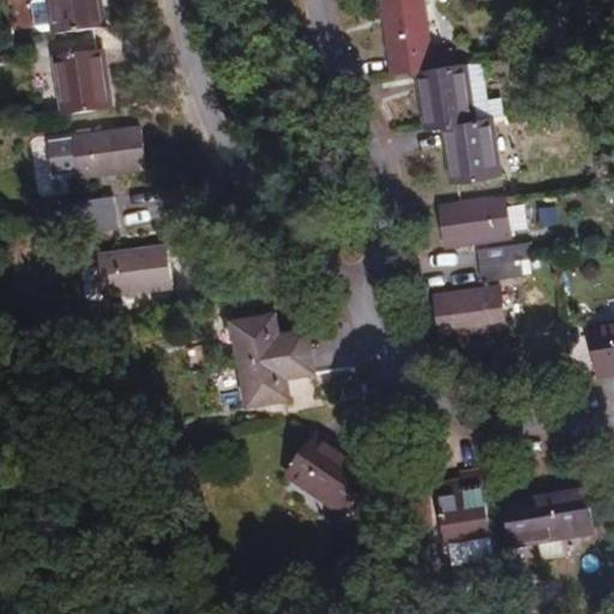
[(31,25),(38,32),(52,31),(48,0),(30,0),(28,5),(31,25)]
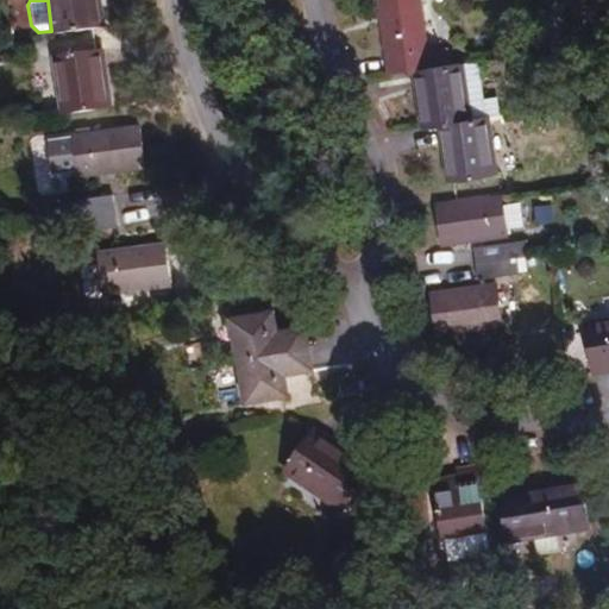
[(48,0),(51,31),(52,35),(96,27),(93,0),(48,0)]
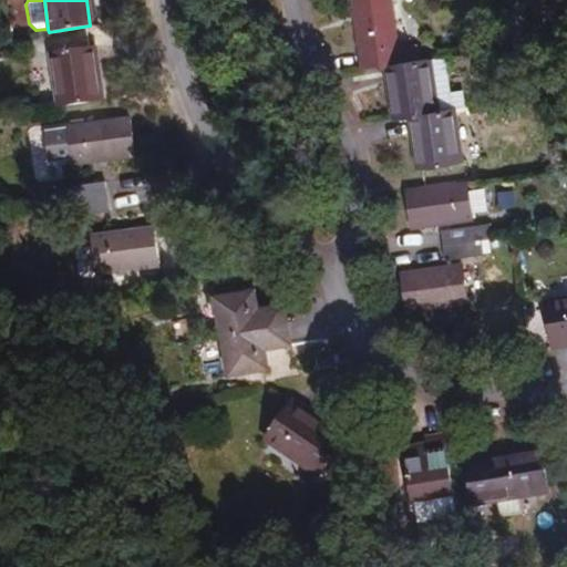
[(348,0),(358,68),(401,63),(393,0),(348,0)]
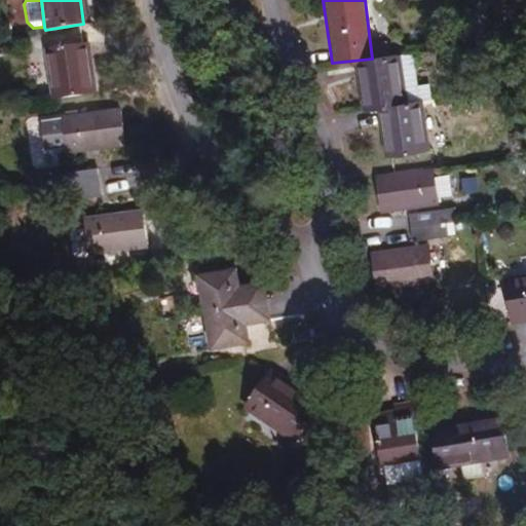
[(87,44),(50,49),(57,99),(95,94),(87,44)]
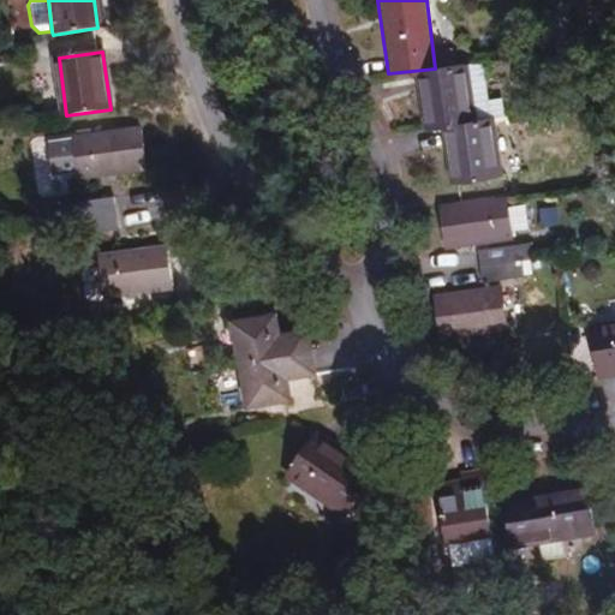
[(416,71),(425,129),(475,124),(469,64),(435,69),(416,71)]
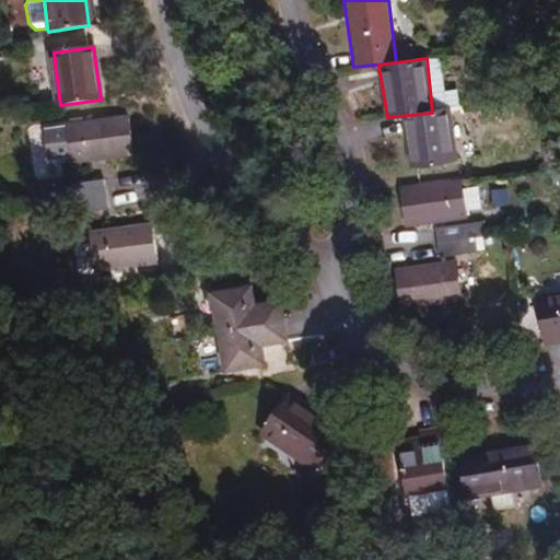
[(456,160),(448,111),(432,113),(406,116),(413,165),(456,160)]
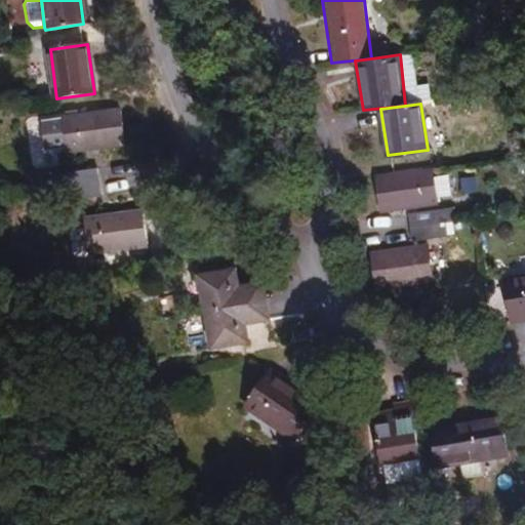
[(51,151),(69,148),(70,152),(124,144),(119,111),(65,118),(66,120),(47,122),(51,151)]
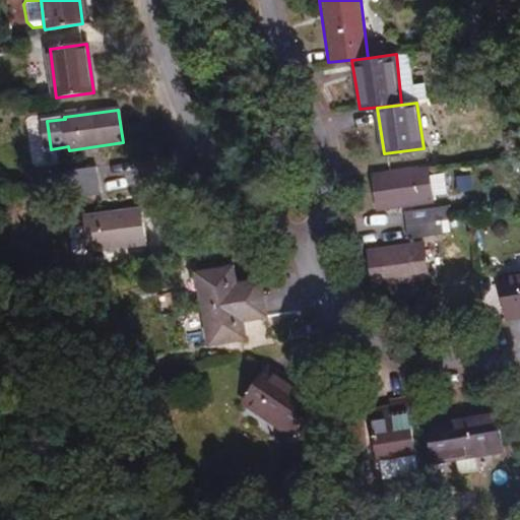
[(96,167),(55,173),(58,198),(101,193),(96,167)]
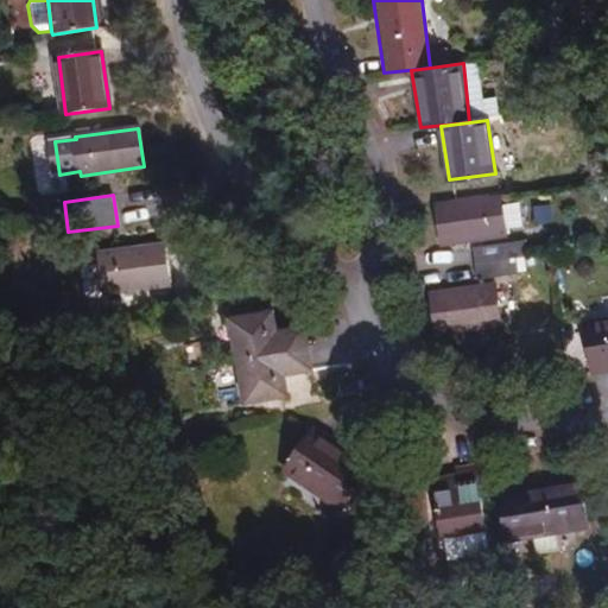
[(500,195),(437,206),(443,246),(506,238),(500,195)]
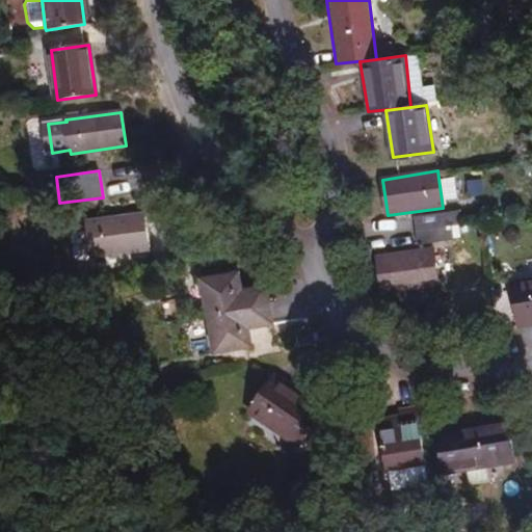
[(460,211),(415,217),(419,245),(454,240),(452,225),(462,224),(460,211)]
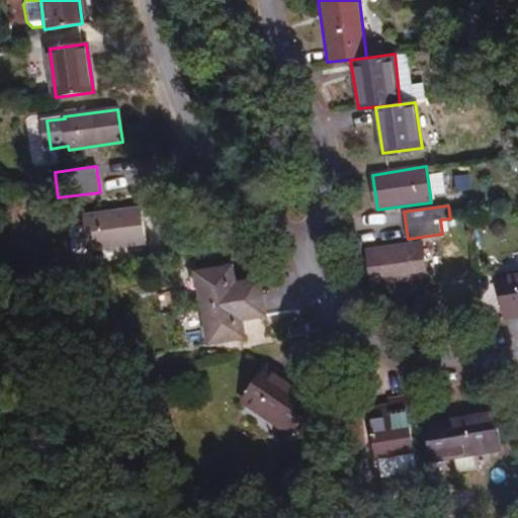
[(140,208),(85,217),(89,251),(145,243),(140,208)]
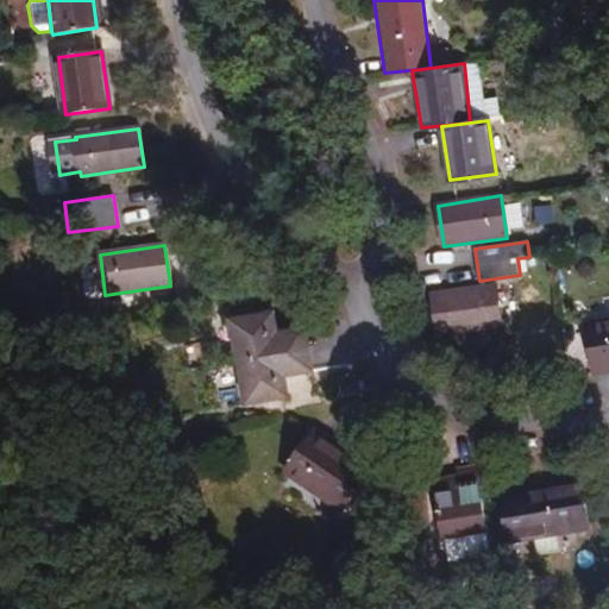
[(503,326),(497,287),(433,295),(439,336),(503,326)]
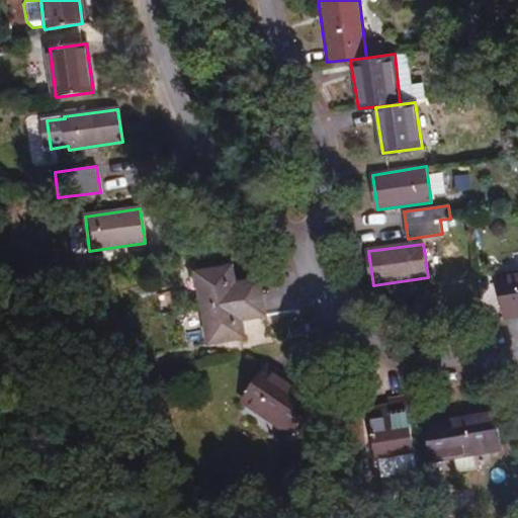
[(191,270),(198,306),(263,297),(261,280),(237,283),(233,264),(191,270)]
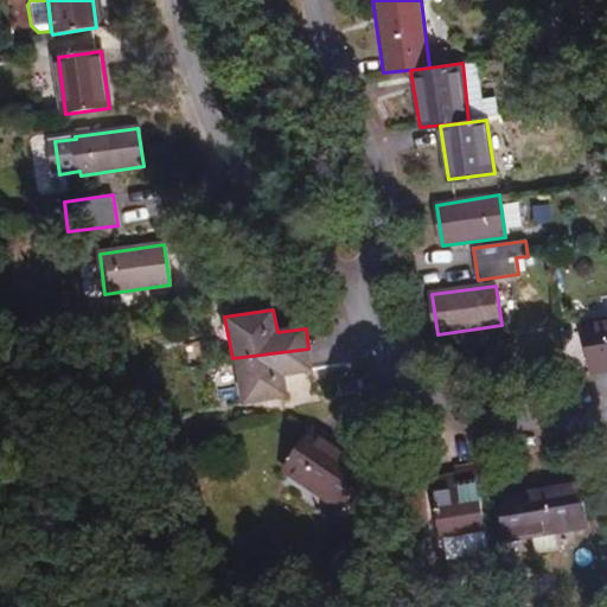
[(606,320),(583,324),(590,374),(606,371),(606,320)]
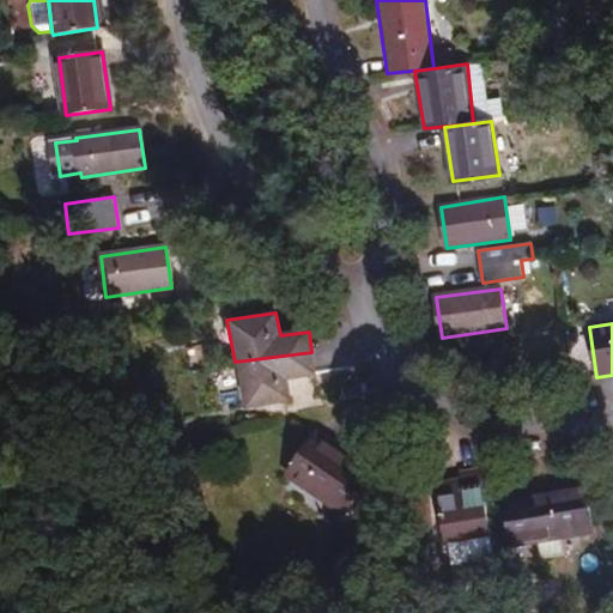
[(311,352),(235,362),(244,406),(292,400),(287,378),(316,374),(311,352)]
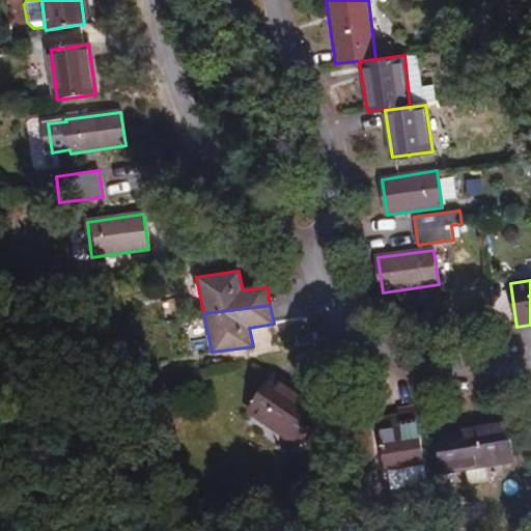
[(276,374),(250,411),(299,446),(322,413),(294,394),(297,389),(276,374)]
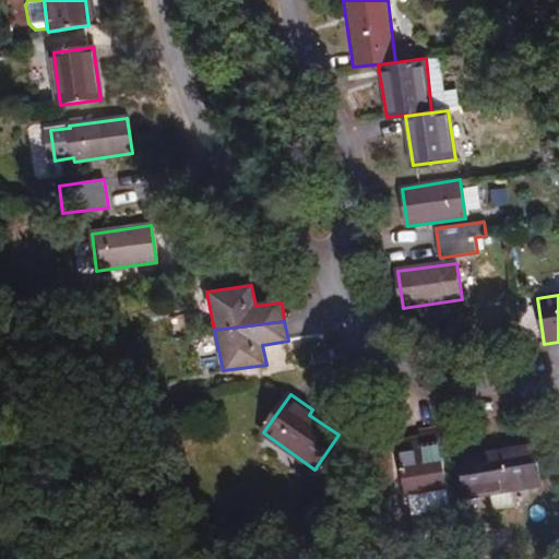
[(424,440),(401,443),(409,494),(448,487),(438,429),(423,431),(424,440)]
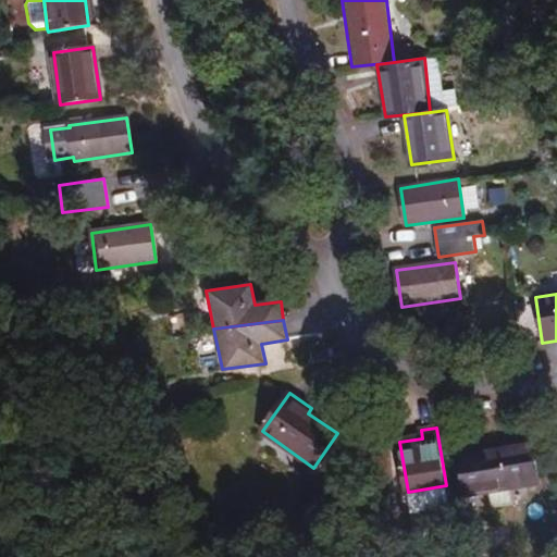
[(534,442),(458,455),(465,496),(541,483),(534,442)]
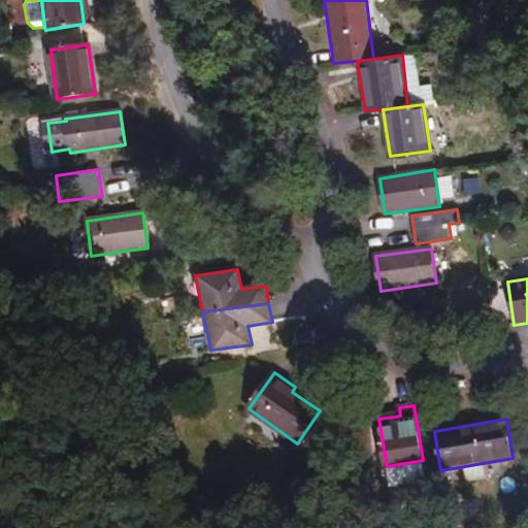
[(426,482),(423,460),(387,466),(390,488),(426,482)]
